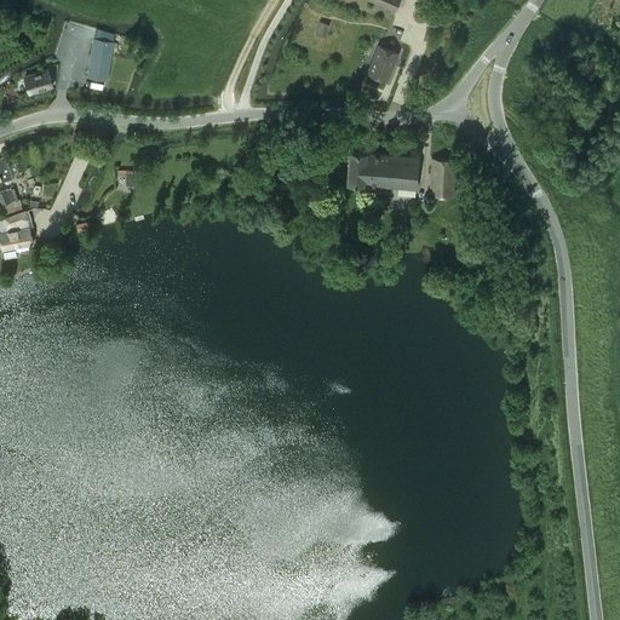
[(329,24),(320,21),(315,34),(326,36),(329,24)]
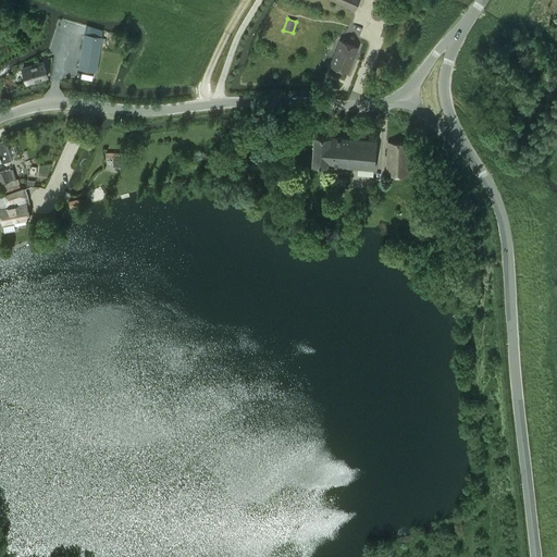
[(96,72),(102,37),(85,34),(78,69),(96,72)]
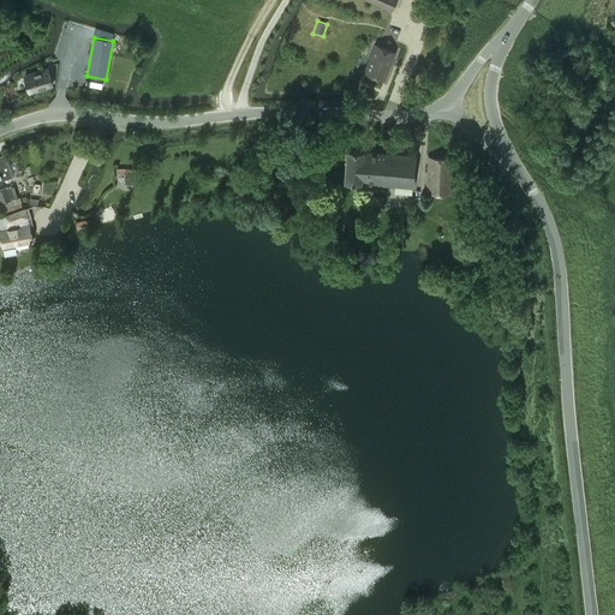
[(388,63),(393,52),(376,45),(365,72),(384,79),(390,64),(388,63)]
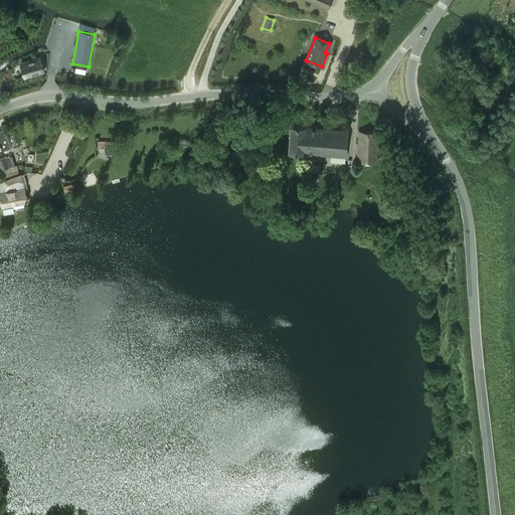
[(25,76),(44,70),(40,57),(21,63),(25,76)]
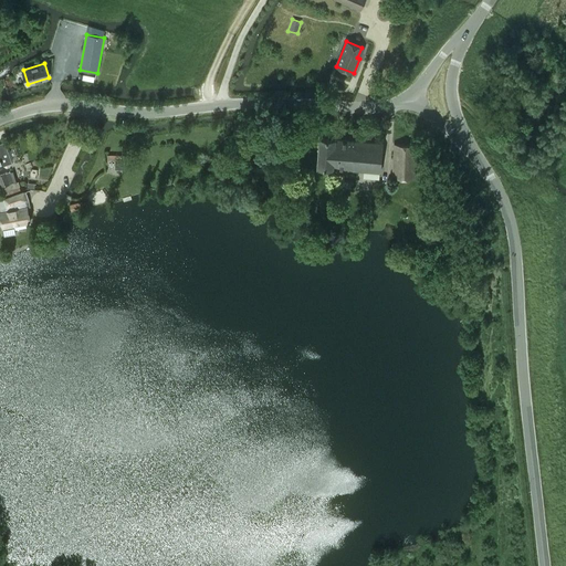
[(380,173),(383,143),(320,138),(317,167),(380,173)]
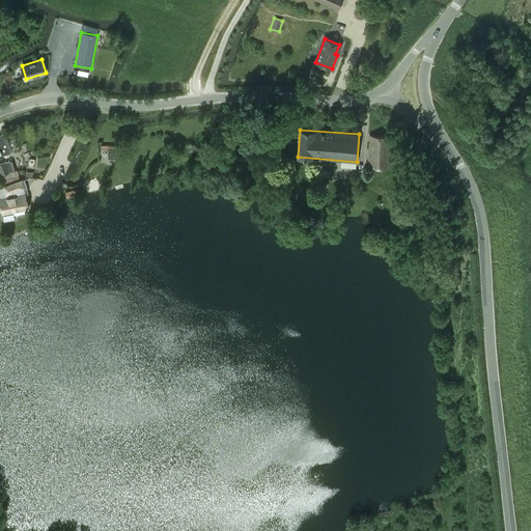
[(389,167),(390,136),(369,135),(368,166),(389,167)]
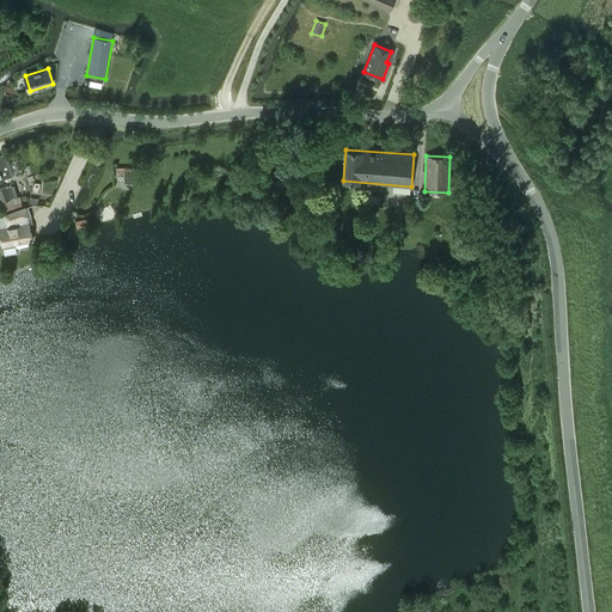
[(135,172),(124,172),(124,183),(135,183),(135,172)]
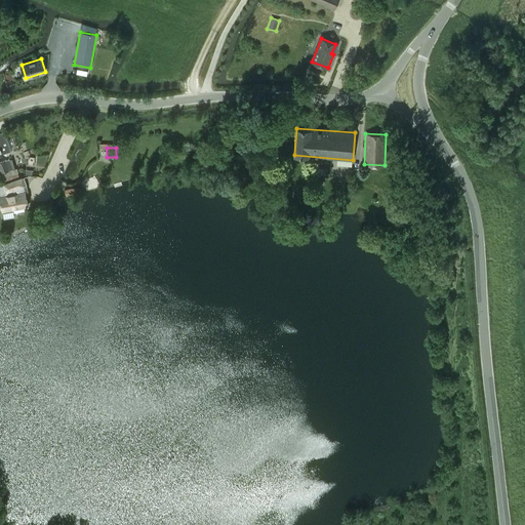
[(249,160),(251,152),(240,149),(238,158),(249,160)]
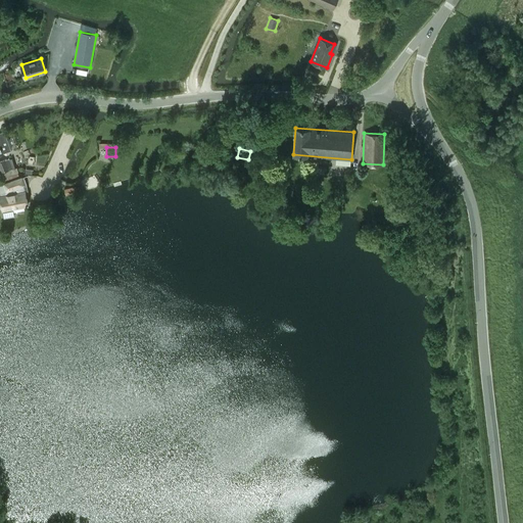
[(0,161),(0,171),(1,173),(15,168),(12,158),(9,159),(9,158),(0,161)]
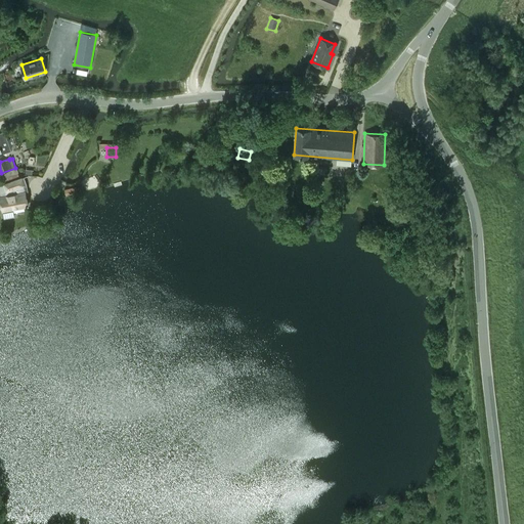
[(22,178),(5,183),(0,185),(0,198),(2,210),(28,206),(26,191),(25,191),(24,184),(22,178)]
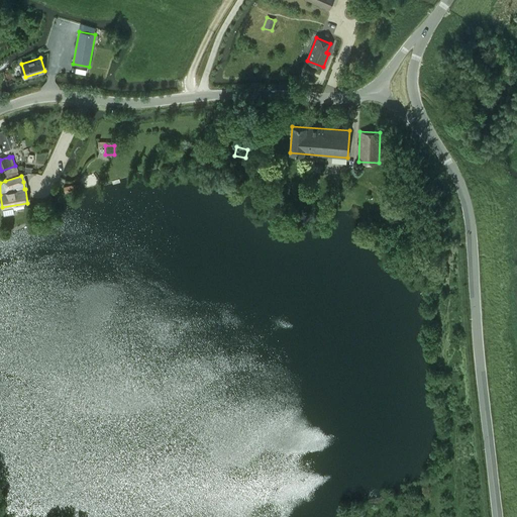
[(66,193),(77,191),(76,184),(64,187),(66,193)]
